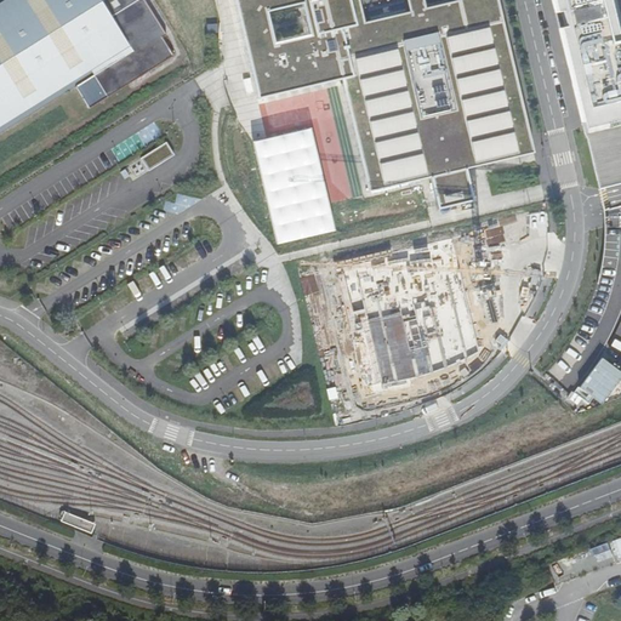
[(0,0),(0,132),(75,86),(89,108),(174,56),(161,38),(165,35),(143,0),(135,0),(136,0),(135,0),(0,0)]
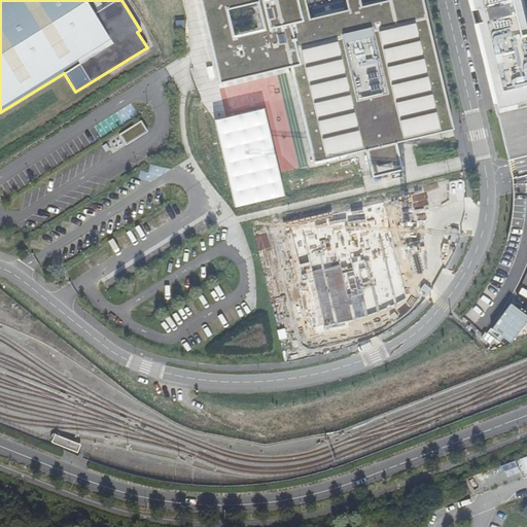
[(203,0),(213,41),(208,42),(218,84),(290,68),(312,163),(364,150),(371,178),(401,171),(394,143),(452,130),(421,0),(203,0)]
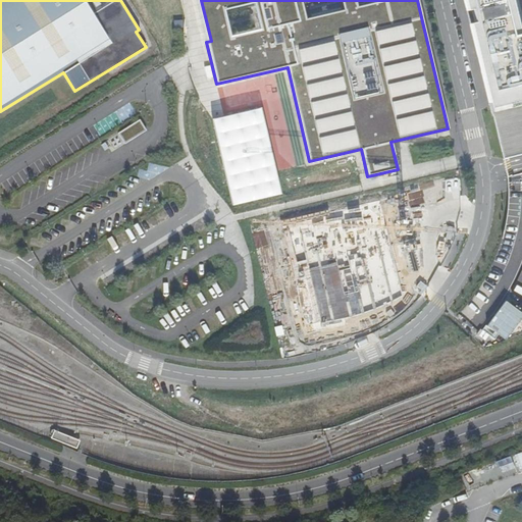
[(472,0),(500,110),(521,104),(521,12),(519,0),(472,0)]
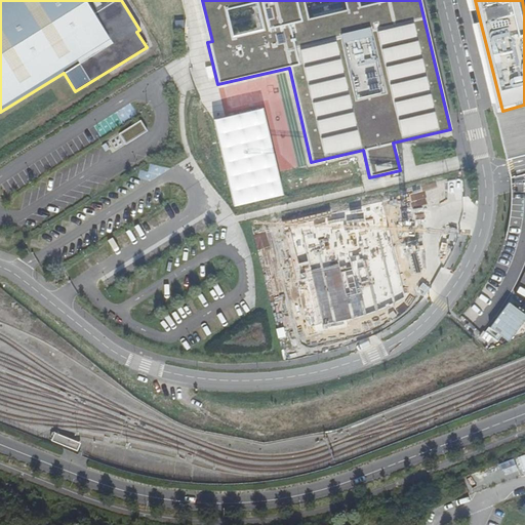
[(524,105),(502,111),(508,159),(524,155),(524,105)]
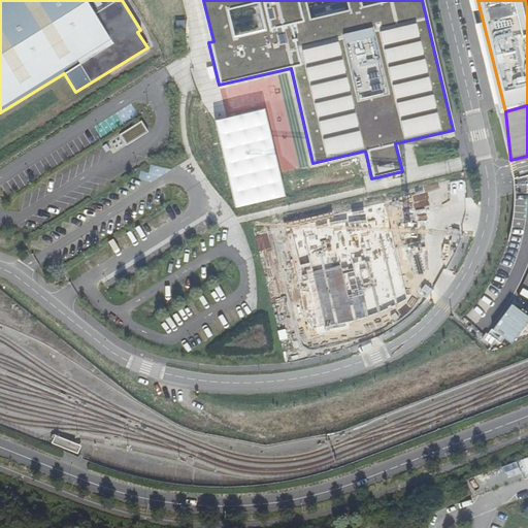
[(221,119),(216,120),(235,208),(284,197),(263,109),(221,119)]
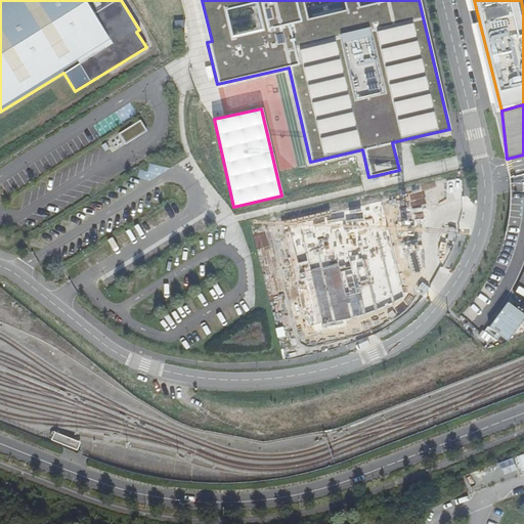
[(126,142),(146,131),(140,120),(120,131),(126,142)]
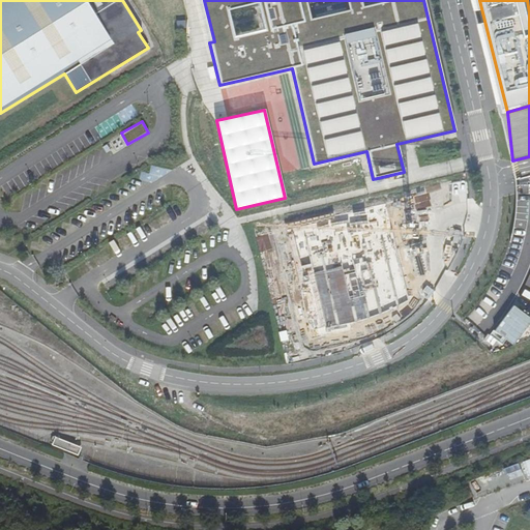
[(466,176),(252,226),(285,365),(348,350),(385,333),(421,307),(449,263),(464,219),(466,176)]
